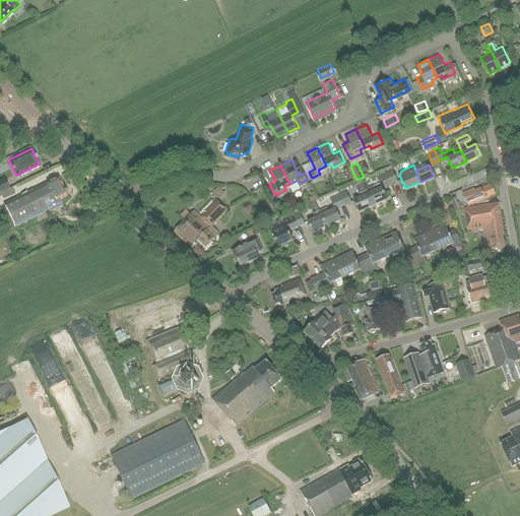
[(387,171),(392,182),(397,179),(392,169),(387,171)]
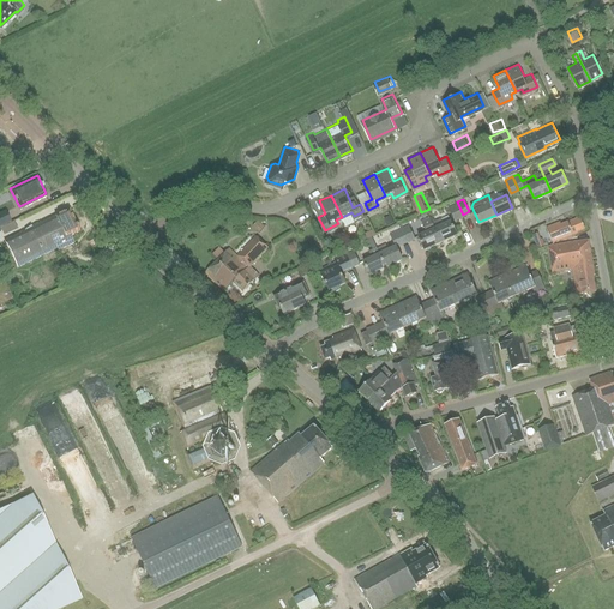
[(432,219),(441,240),(457,233),(451,219),(463,215),(457,202),(450,205),(452,212),(449,213),(449,212),(432,219)]
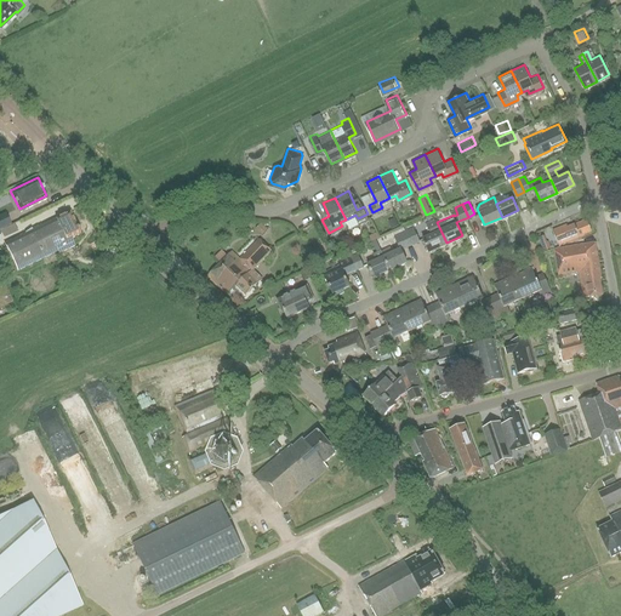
[(78,222),(77,222),(69,209),(43,222),(55,247),(58,246),(60,250),(75,243),(72,234),(80,229),(79,228),(80,227),(78,222)]
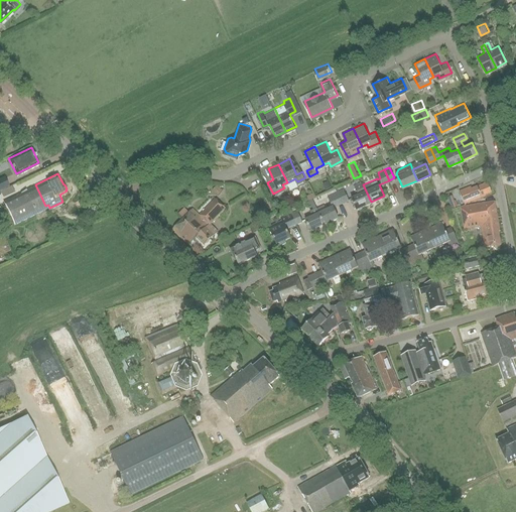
[(6,174),(0,176),(0,187),(10,182),(6,174)]
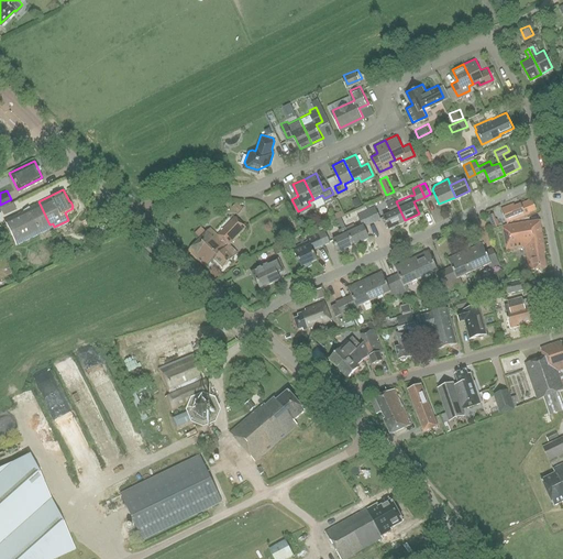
[(389,227),(405,220),(396,201),(394,196),(387,199),(393,211),(384,215),(389,227)]
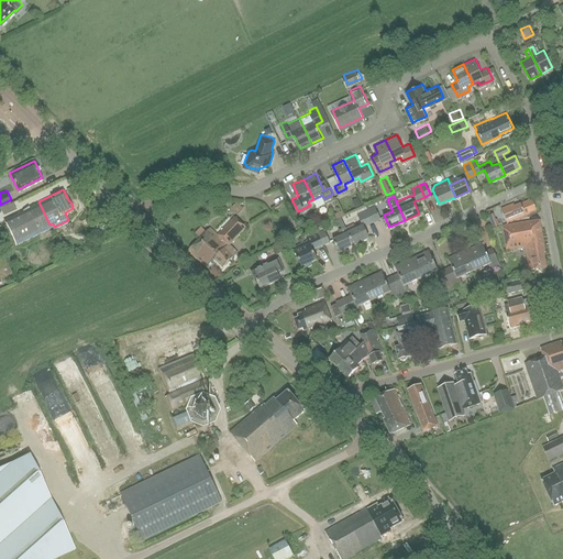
[(244,205),(238,198),(233,204),(240,210),(244,205)]
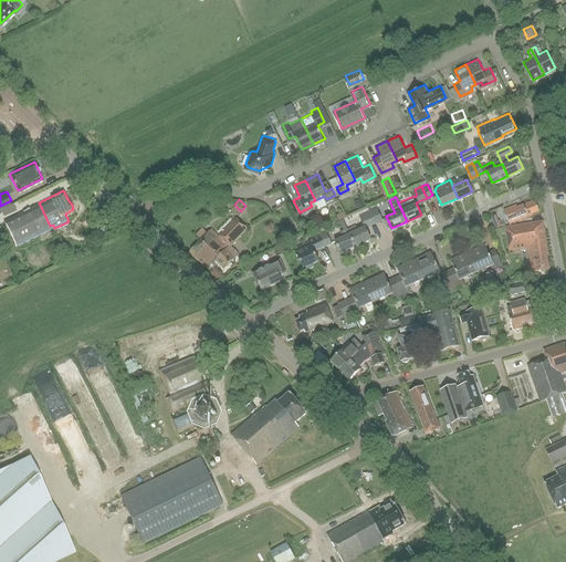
[(517,205),(516,203),(504,208),(510,221),(533,212),(533,210),(540,208),(536,200),(534,201),(533,199),(517,205)]
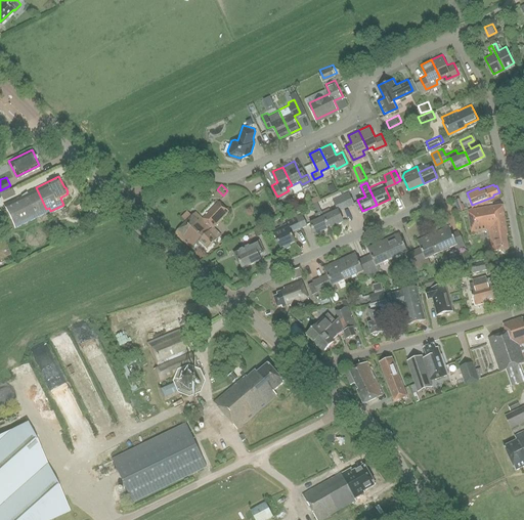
[(13,225),(46,209),(36,187),(3,203),(13,225)]
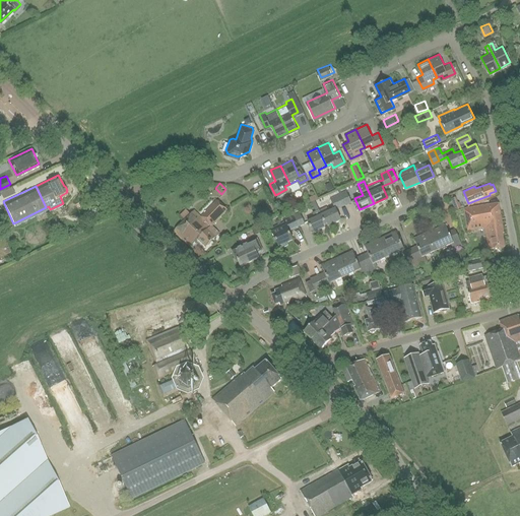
[(341,192),(346,202),(351,200),(346,190),(341,192)]
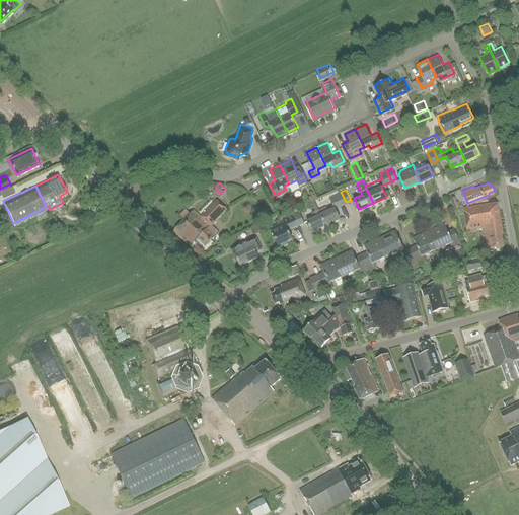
[(336,207),(346,202),(341,192),(330,197),(336,207)]
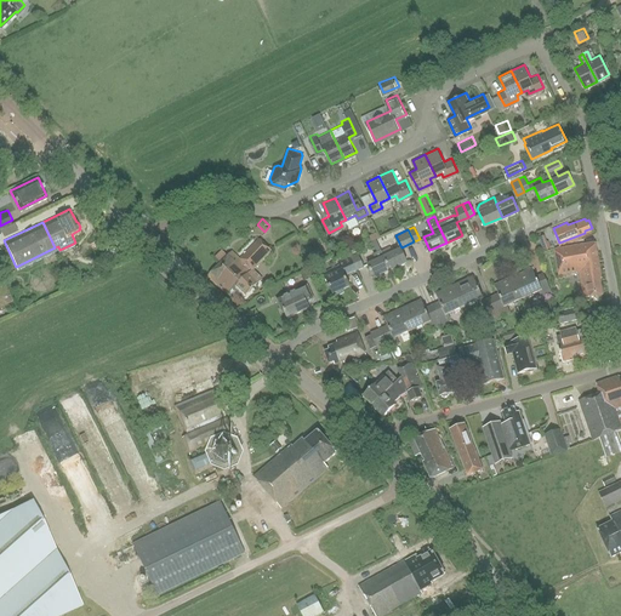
[(232,246),(208,271),(228,290),(237,281),(246,291),(262,274),(252,266),(272,246),(260,234),(240,255),(232,246)]
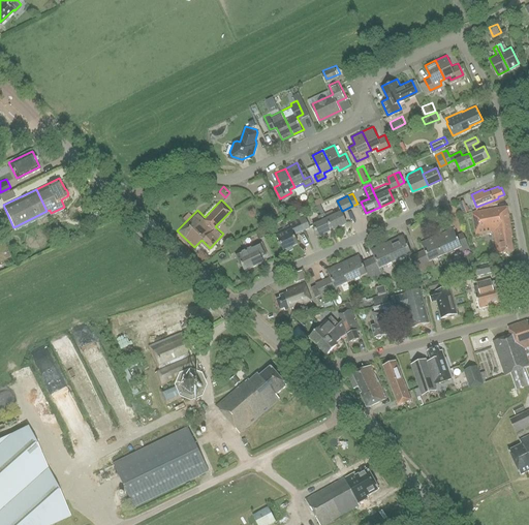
[(507,205),(473,210),(476,232),(494,229),(498,251),(512,249),(510,236),(512,236),(507,205)]
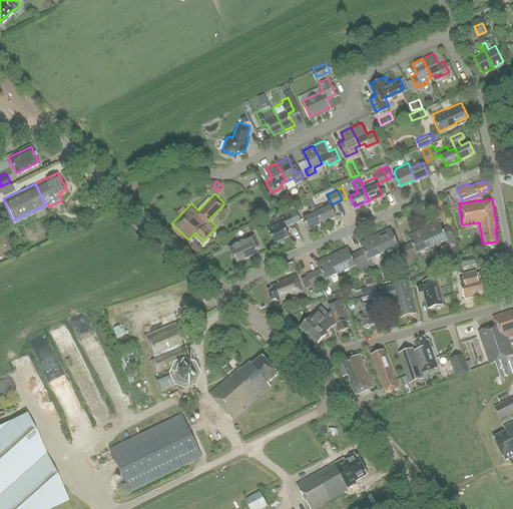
[(323,221),(337,215),(332,204),(326,207),(323,201),(316,204),(318,210),(323,221)]
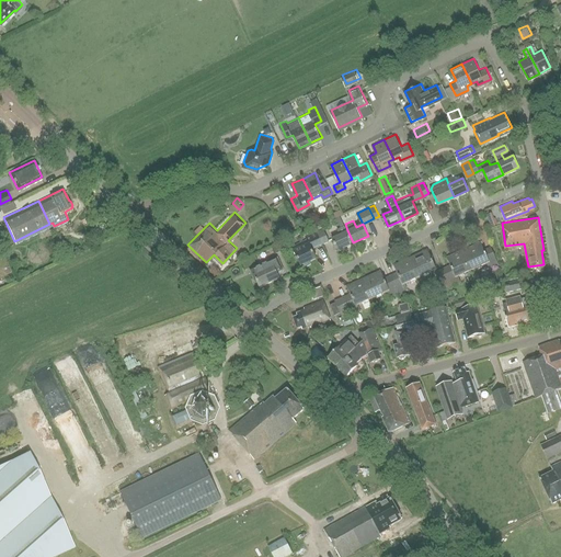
[(345,224),(339,227),(342,232),(332,237),(338,249),(353,242),(347,230),(345,224)]
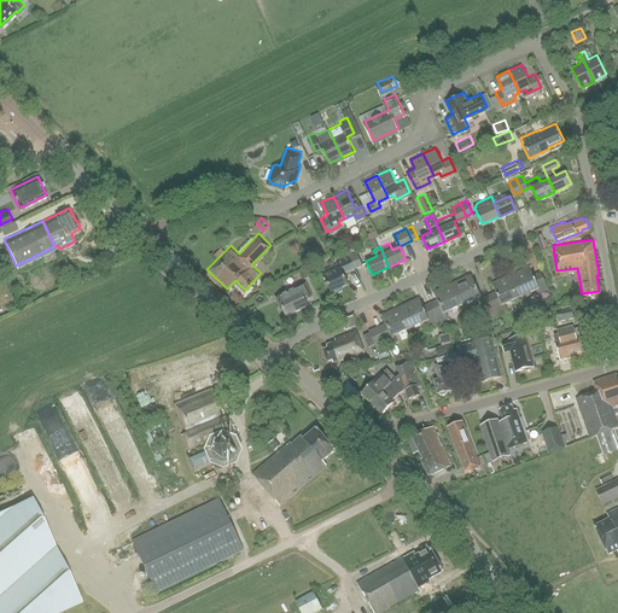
[(356,250),(349,254),(355,267),(362,263),(356,250)]
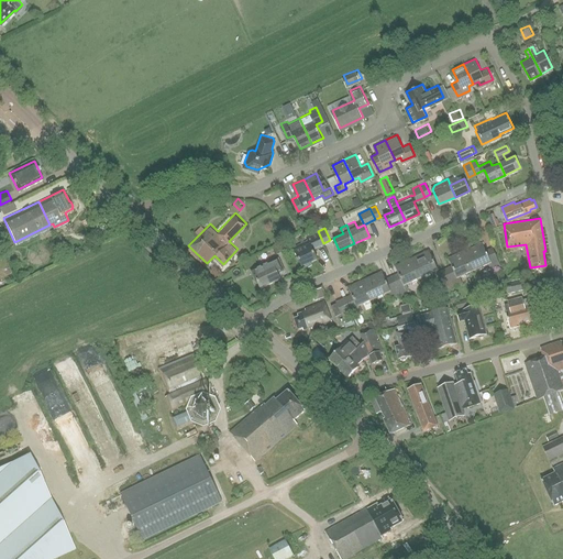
[(311,245),(296,252),(302,266),(311,263),(311,261),(317,258),(312,248),(323,243),(318,231),(307,236),(311,245)]
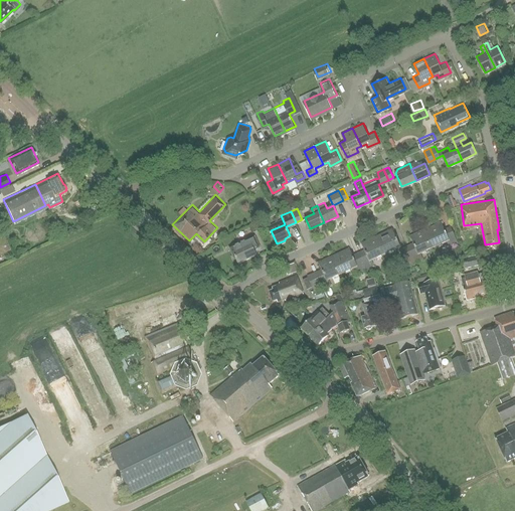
[(433,237),(427,239),(431,246),(447,239),(449,245),(458,241),(450,224),(444,227),(441,220),(426,226),(433,237)]
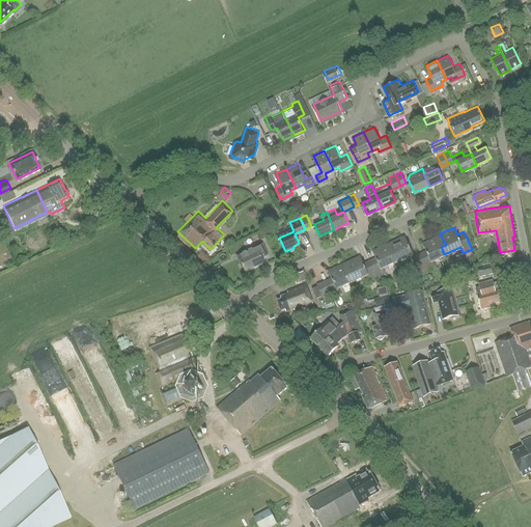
[(408,232),(391,240),(396,251),(390,254),(393,261),(416,251),(408,232)]
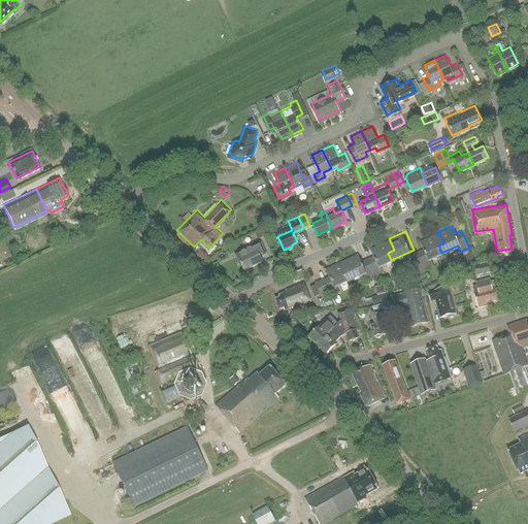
[(424,248),(418,251),(425,267),(433,263),(431,257),(441,253),(438,246),(443,243),(437,232),(420,240),(424,248)]
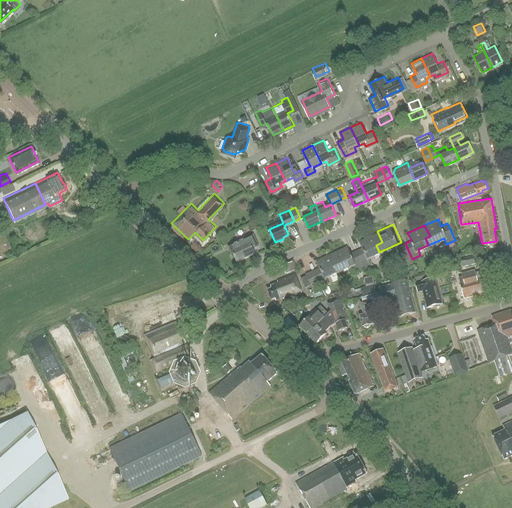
[(376,245),(382,242),(377,231),(359,240),(362,247),(356,250),(364,266),(372,262),(369,256),(379,252),(376,245)]
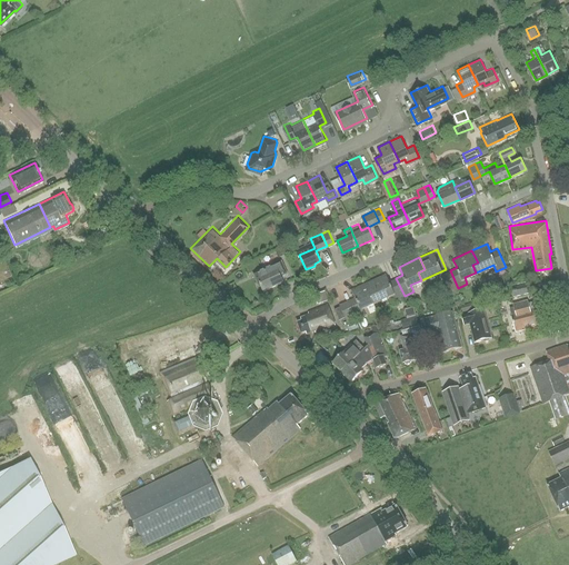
[(281,258),(253,270),(257,277),(258,276),(263,288),(283,279),(280,273),(287,269),(281,258)]
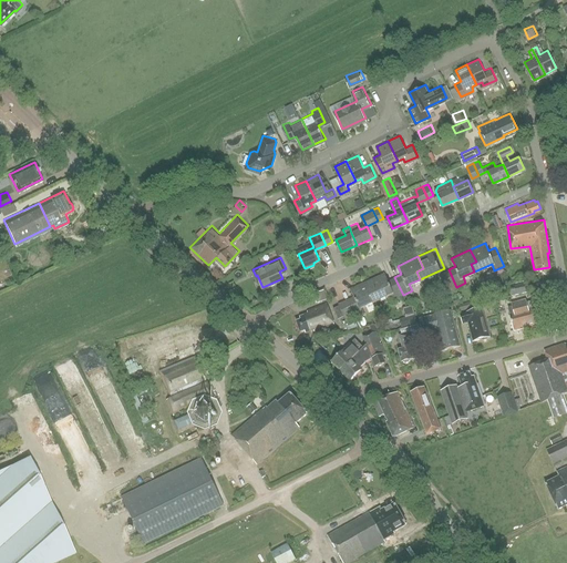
[(237,278),(248,272),(244,263),(232,270),(237,278)]
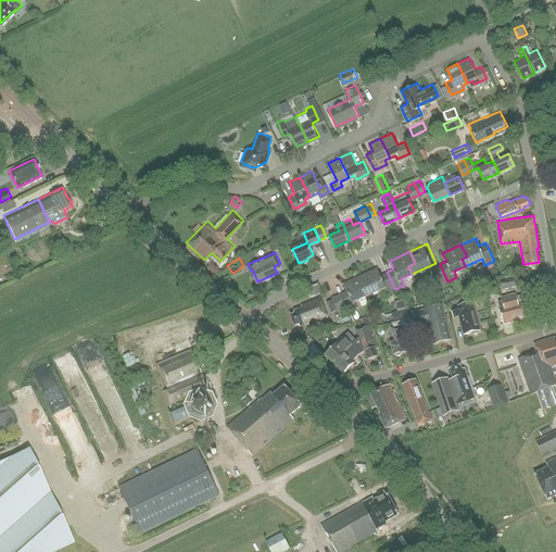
[(440,285),(447,281),(440,264),(432,267),(440,285)]
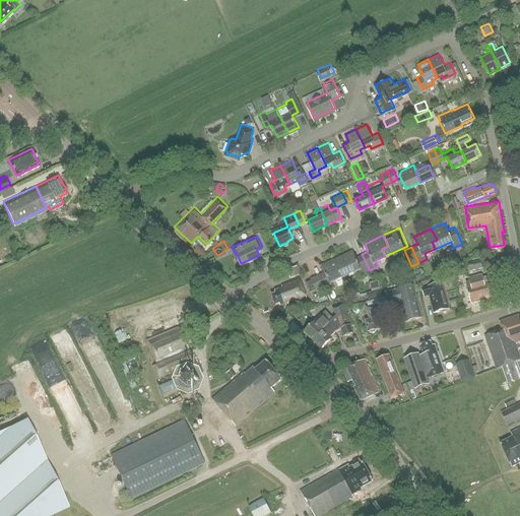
[(361,274),(370,270),(362,254),(355,256),(352,249),(339,255),(344,265),(338,268),(342,275),(359,268),(361,274)]
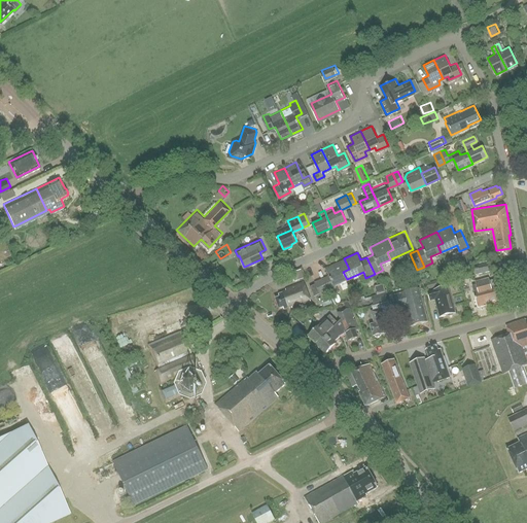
[(349,269),(344,258),(325,267),(329,274),(322,277),(330,293),(339,289),(337,284),(347,279),(343,272),(349,269)]
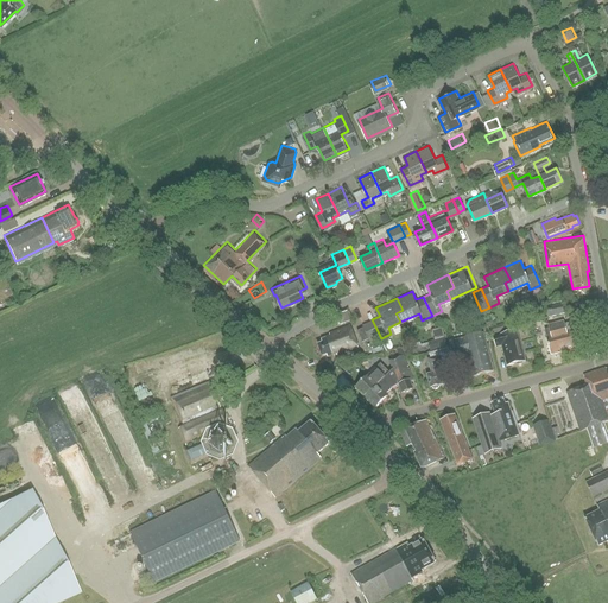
[(572,304),(551,309),(552,313),(574,309),(572,304)]
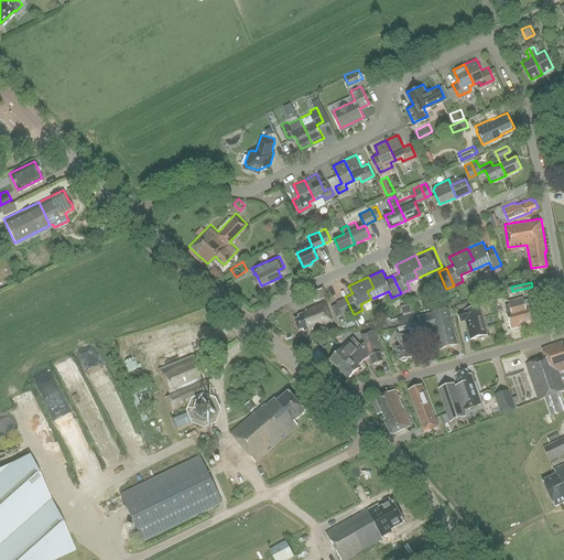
[(325,284),(314,289),(317,298),(328,293),(325,284)]
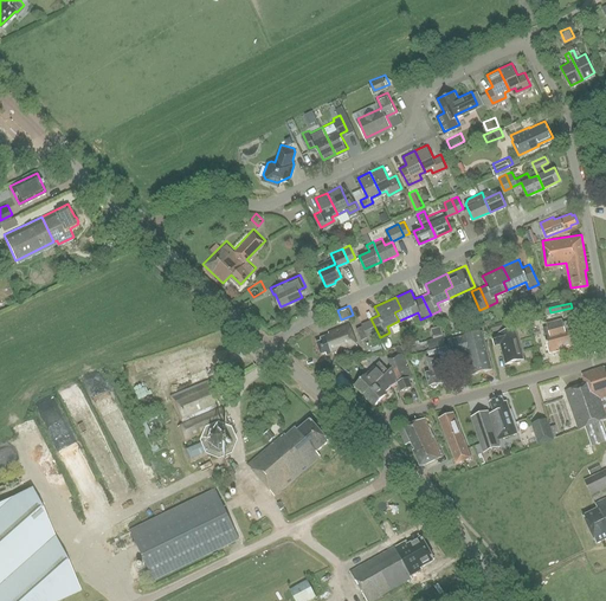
[(581,321),(592,318),(590,310),(579,312),(581,321)]
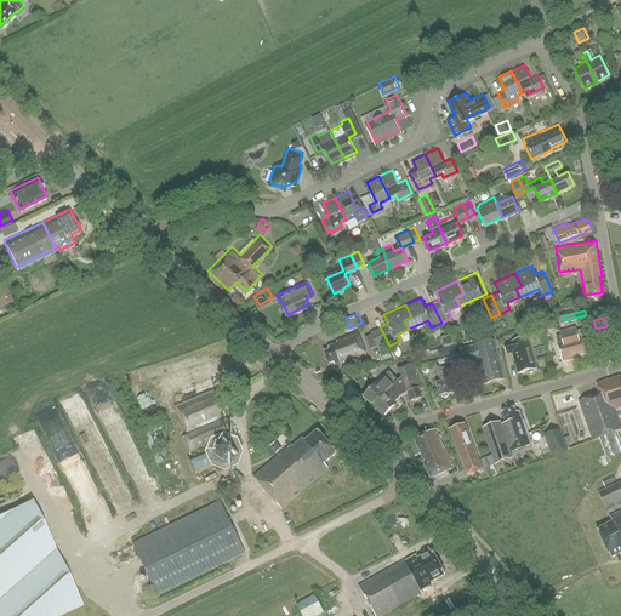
[(559,330),(560,332),(557,334),(563,359),(593,352),(588,335),(586,335),(585,326),(576,328),(576,325),(559,330)]
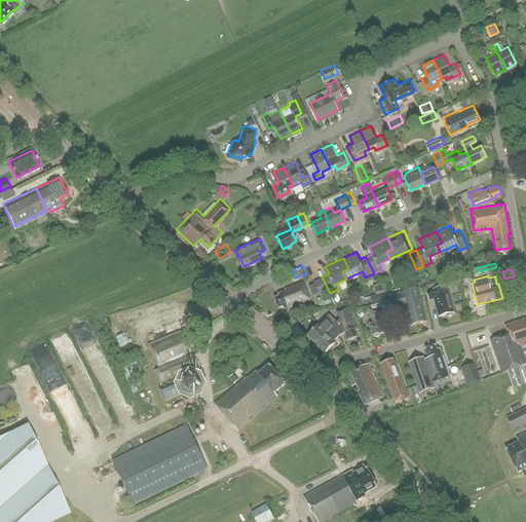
[(322,297),(330,293),(322,276),(309,283),(315,295),(320,293),(322,297)]
